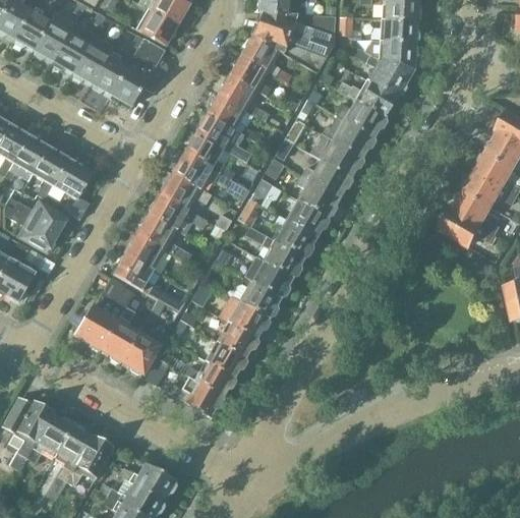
[(0,0),(0,16),(9,0),(0,0)]
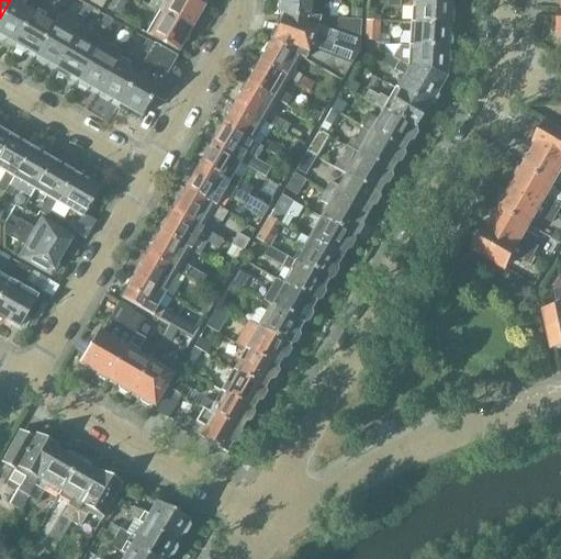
[(7,36),(15,42),(33,11),(13,0),(10,0),(0,18),(0,36),(2,38),(7,36)]
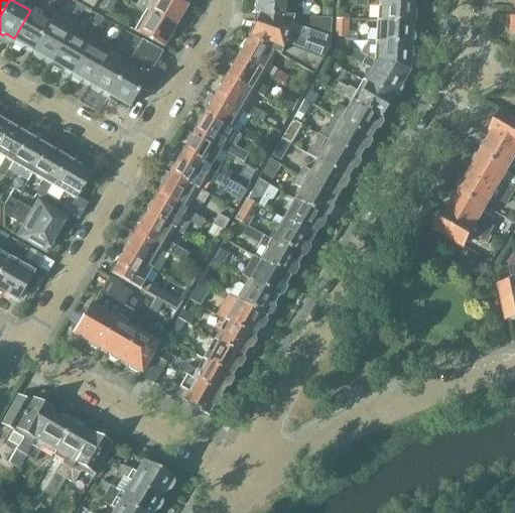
[(103,0),(100,6),(109,11),(115,0),(103,0)]
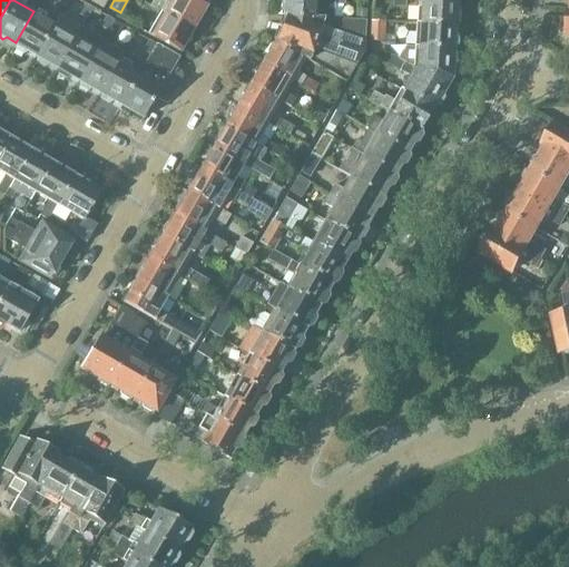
[(168,0),(163,10),(193,28),(197,19),(200,18),(205,12),(204,8),(205,7),(193,0),(168,0)]
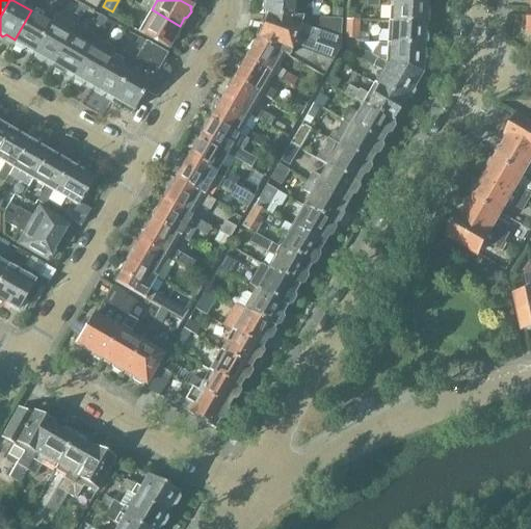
[(297,16),(310,17),(311,1),(321,2),(321,0),(264,0),(263,12),(266,12),(266,15),(297,17),(297,16)]
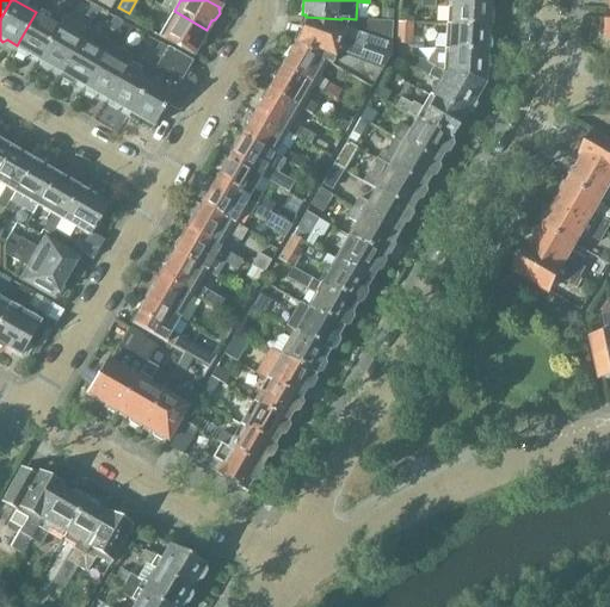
[(449,0),(448,23),(487,25),(488,0),(449,0)]
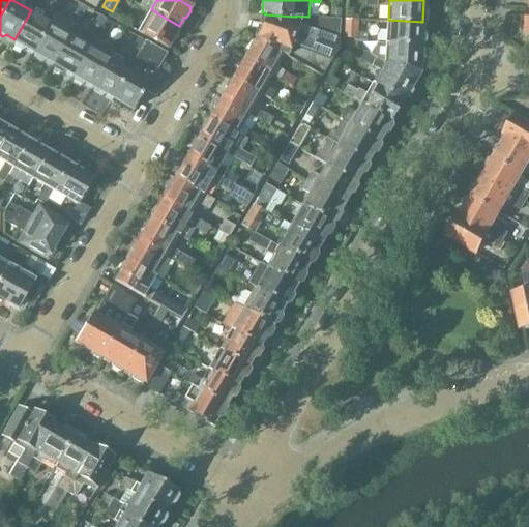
[(74,11),(81,16),(86,5),(79,1),(74,11)]
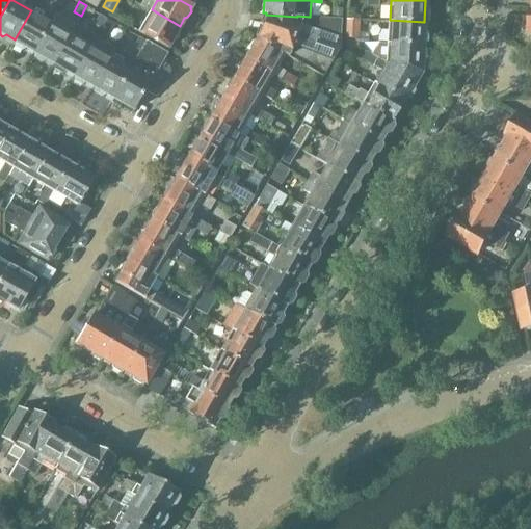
[(81,16),(101,27),(107,17),(86,5),(81,16)]
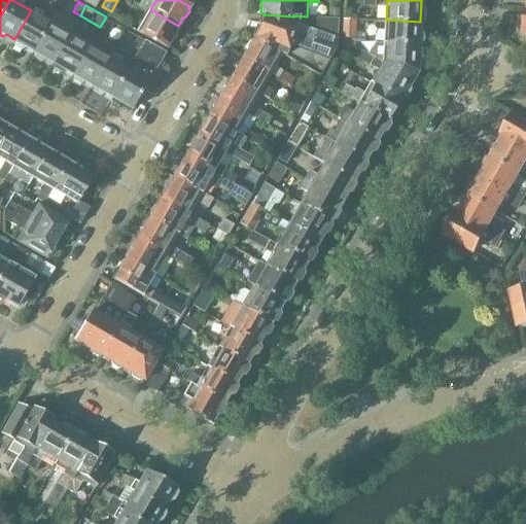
[(328,7),(328,18),(339,18),(339,7),(328,7)]
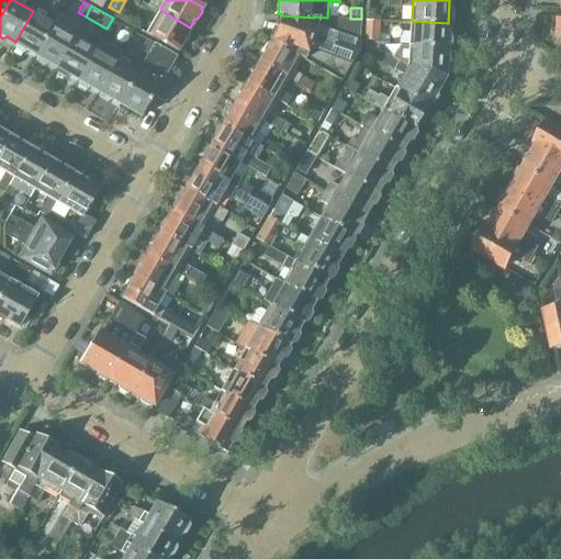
[(190,28),(160,10),(147,32),(177,49),(182,40),(186,38),(190,33),(189,29),(190,28)]
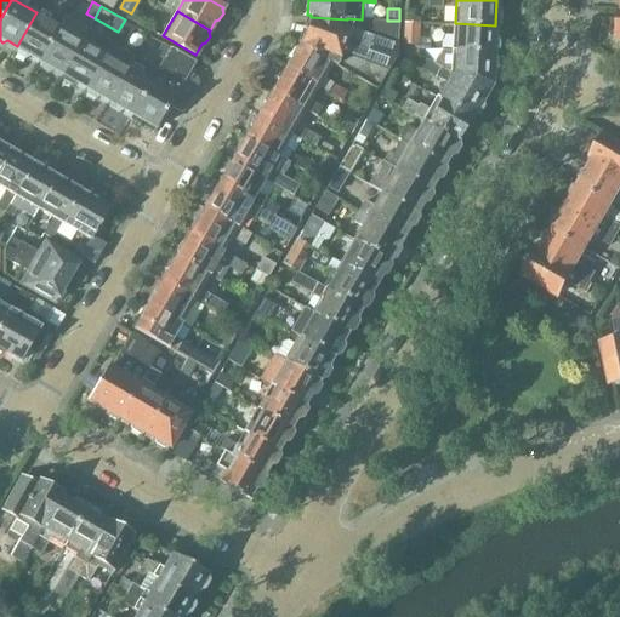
[(30,53),(40,60),(60,26),(37,12),(17,46),(18,51),(26,56),(30,53)]
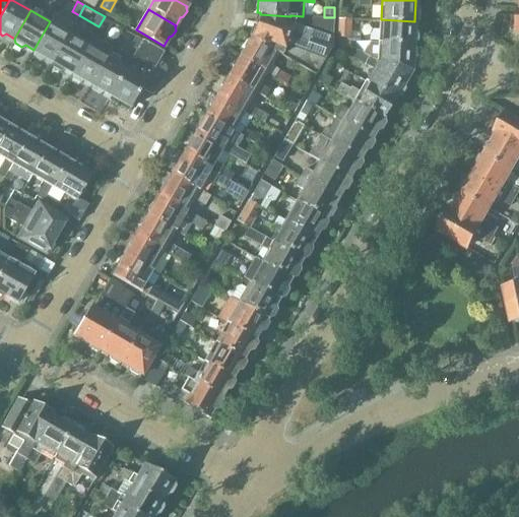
[(279,52),(278,52),(316,73),(332,44),(334,17),(324,17),(303,16),(290,15),(290,16),(260,14),(251,36),(252,36),(279,52)]
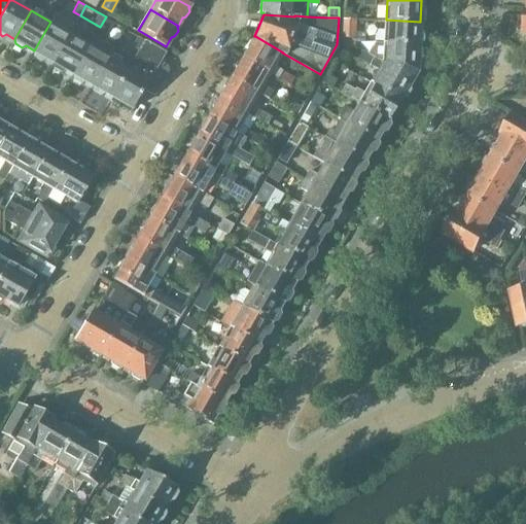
[(343,18),(342,35),(353,36),(354,18),(343,18)]
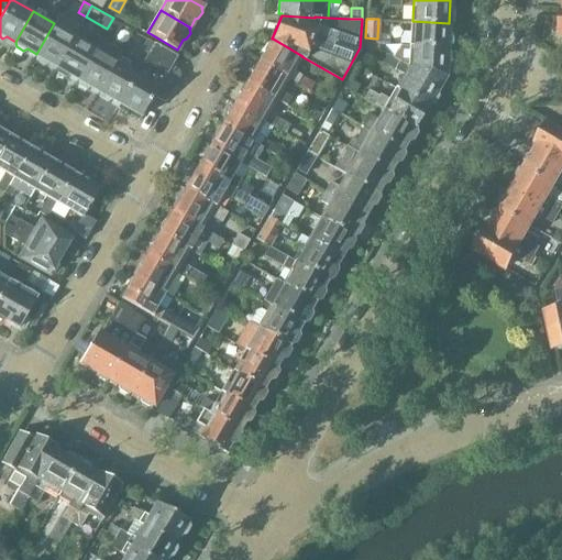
[(449,23),(412,21),(410,45),(449,47),(448,45),(451,43),(452,34),(449,32),(449,23)]
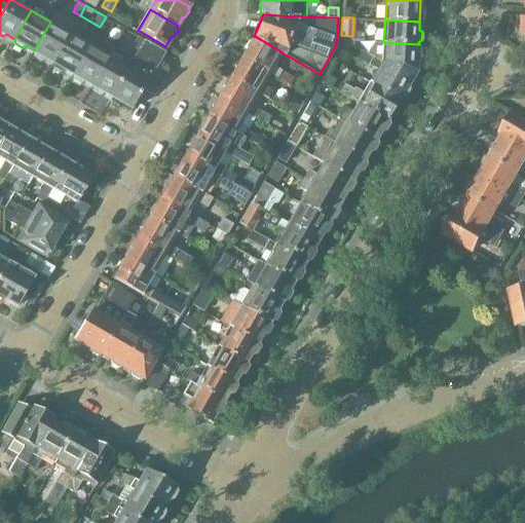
[(45,57),(53,62),(70,33),(50,22),(34,50),(34,51),(35,54),(42,59),(45,57)]
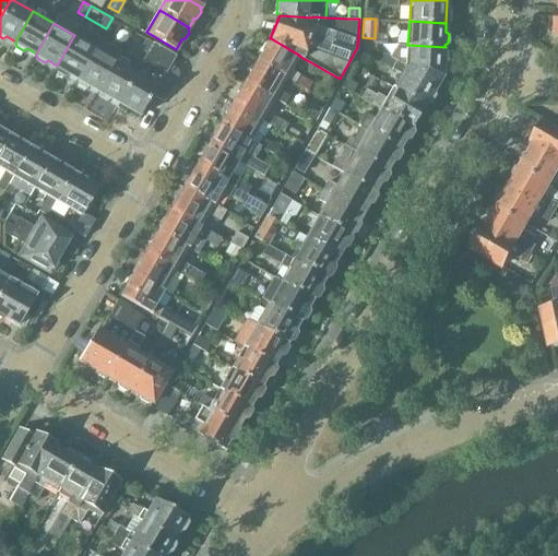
[(119,36),(127,40),(132,30),(125,25),(119,36)]
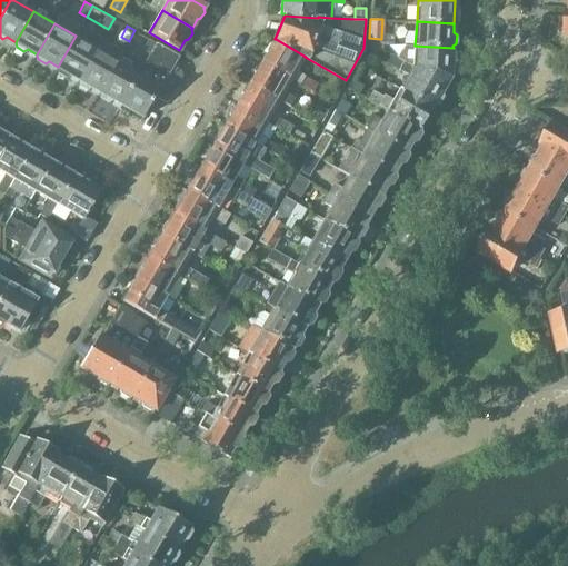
[(70,75),(79,79),(97,48),(76,36),(58,67),(59,68),(59,71),(67,76),(70,75)]
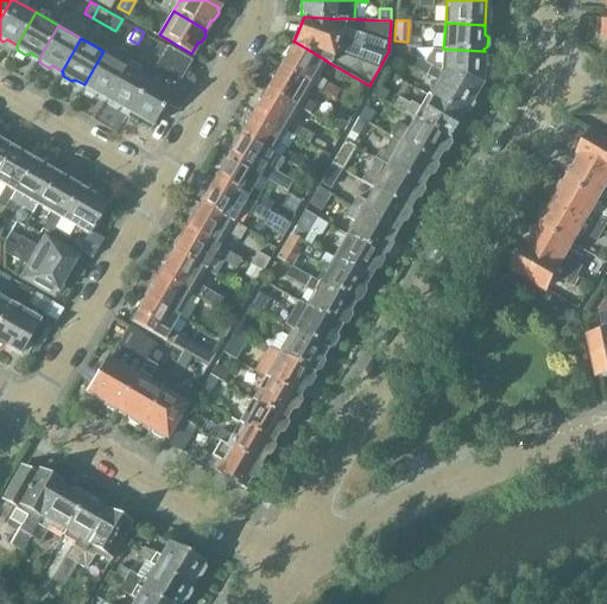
[(165,45),(157,40),(151,51),(159,56),(165,45)]
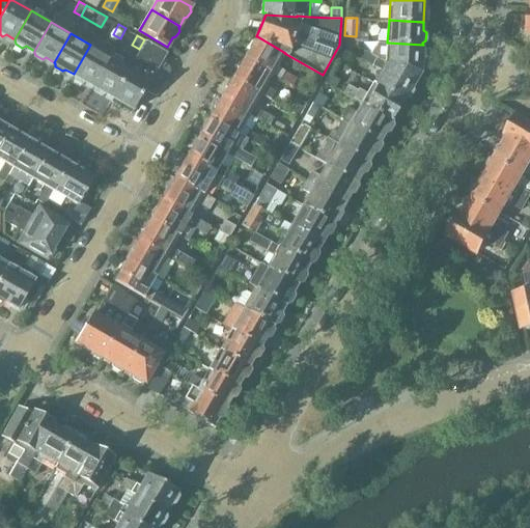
[(273,73),(284,53),(285,53),(257,36),(256,37),(252,39),(249,45),(250,49),(245,57),(273,73)]
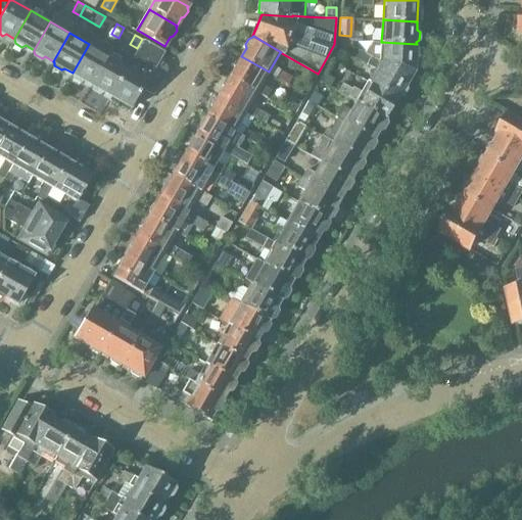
[(127,66),(110,94),(108,98),(109,99),(130,110),(143,87),(153,93),(167,68),(164,62),(157,58),(162,50),(142,39),(137,48),(127,66)]
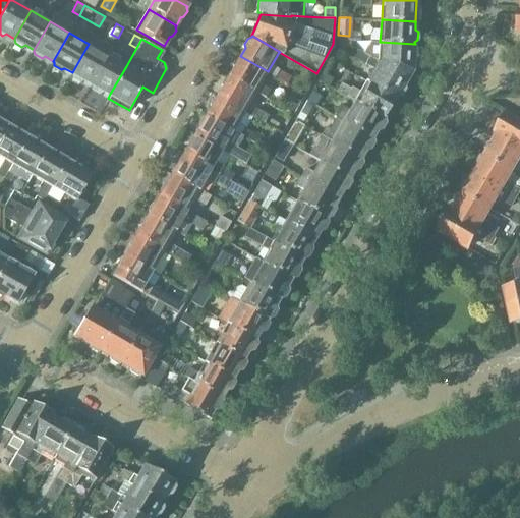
[(414,46),(415,44),(380,42),(379,60),(408,76),(412,69),(413,58),(416,56),(417,48),(414,46)]
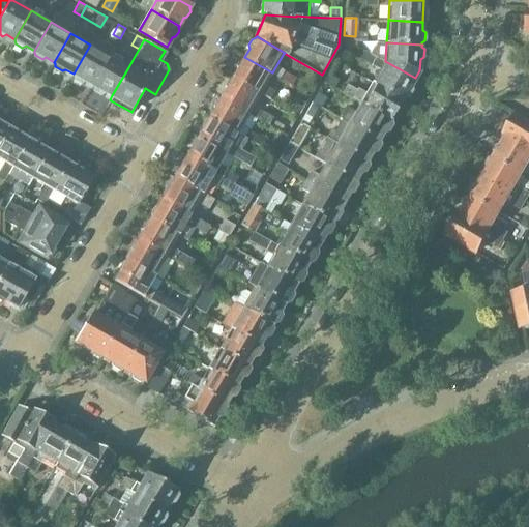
[(85,81),(93,85),(110,56),(90,45),(74,74),(75,75),(75,78),(82,82),(85,81)]
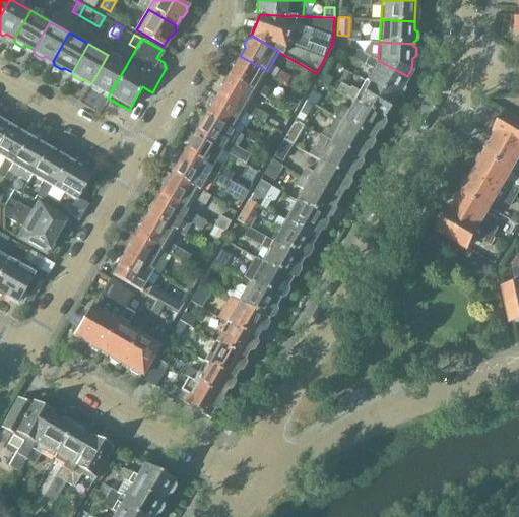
[(345,51),(365,62),(370,55),(360,49),(347,46),(345,51)]
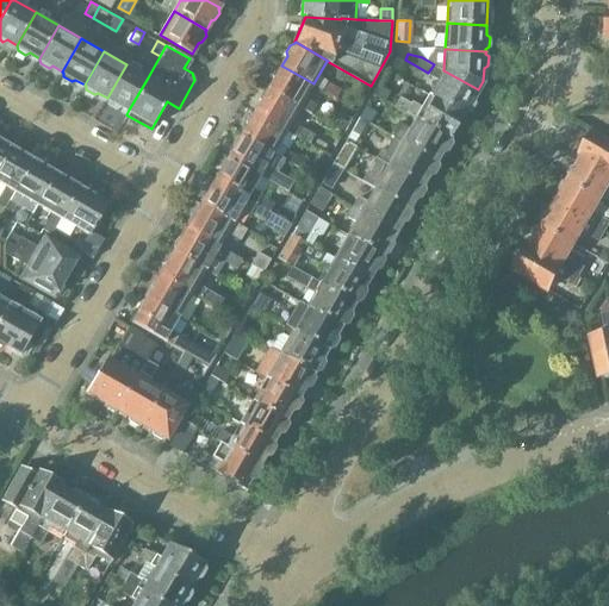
[(120,106),(129,110),(148,77),(126,64),(107,98),(109,99),(109,102),(117,107),(120,106)]
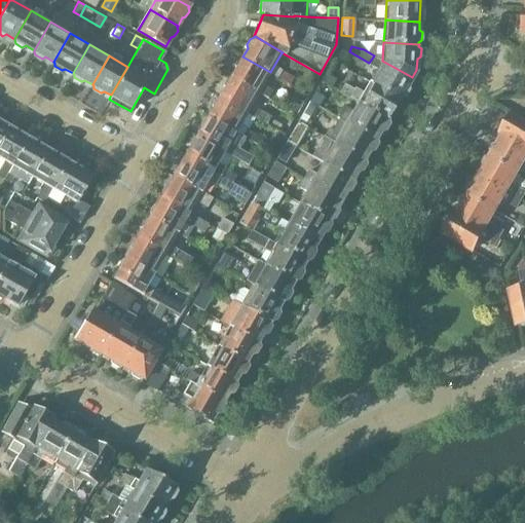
[(231,76),(259,91),(270,72),(242,57),(238,59),(235,64),(236,68),(231,76)]
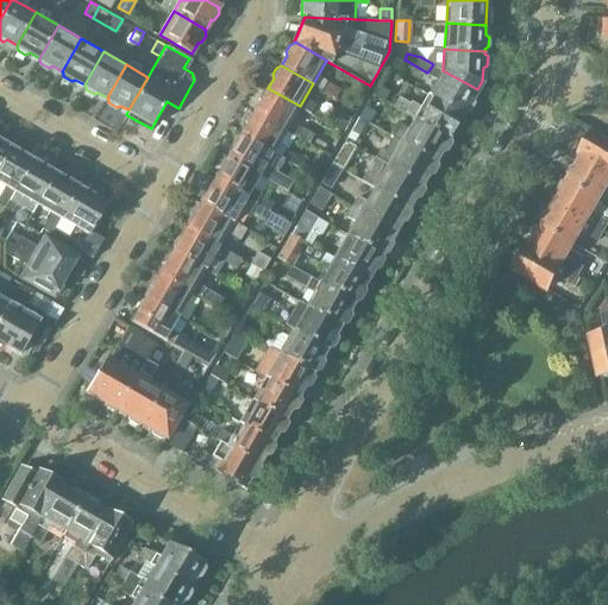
[(443,70),(430,94),(464,114),(464,112),(469,111),(474,102),(472,99),(477,89),(443,70)]
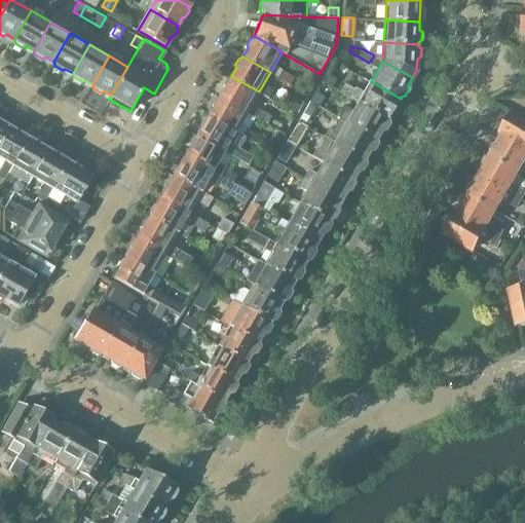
[(278,76),(290,83),(294,76),(283,70),(278,76)]
